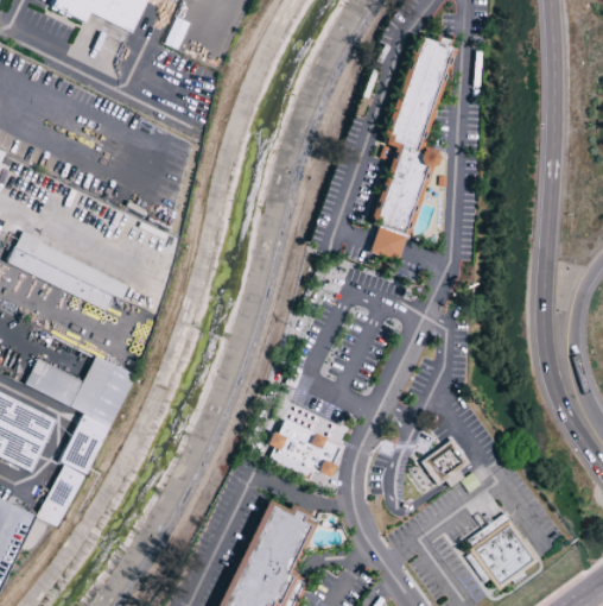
[(55,0),(52,7),(86,21),(89,12),(132,31),(145,0),(55,0)]
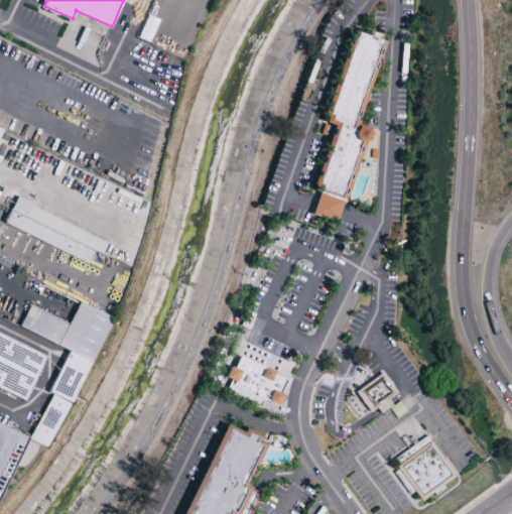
[(314,186),(332,136),(323,133),(329,117),(326,117),(355,30),(370,35),(371,30),(386,35),(384,40),(390,42),(362,124),(375,128),(366,156),(363,155),(359,166),(362,167),(350,203),(346,202),(342,217),(316,208),(323,191),(317,190),(318,187),(314,186)]
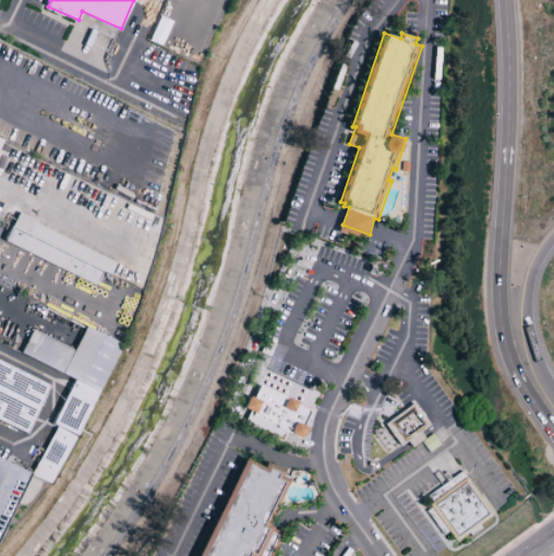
[(5,242),(98,283),(105,270),(113,274),(120,260),(19,214),(5,242)]
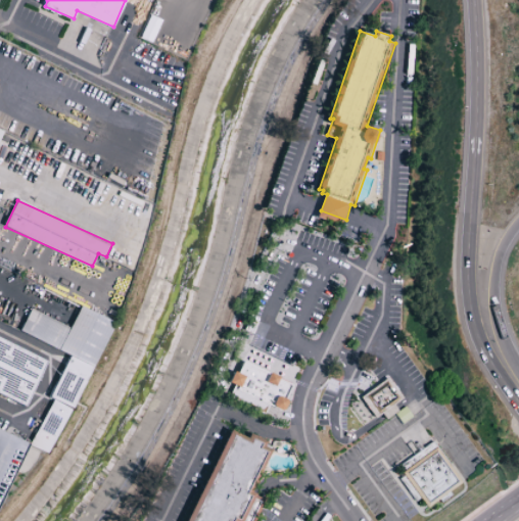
[(73,352),(53,396),(54,397),(33,445),(54,455),(113,319),(82,305),(73,326),(32,309),(22,331),(73,352)]
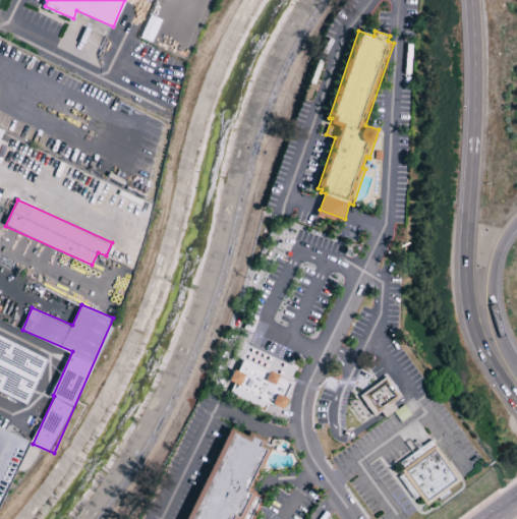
[(49,356),(0,334),(0,389),(29,402),(49,356)]
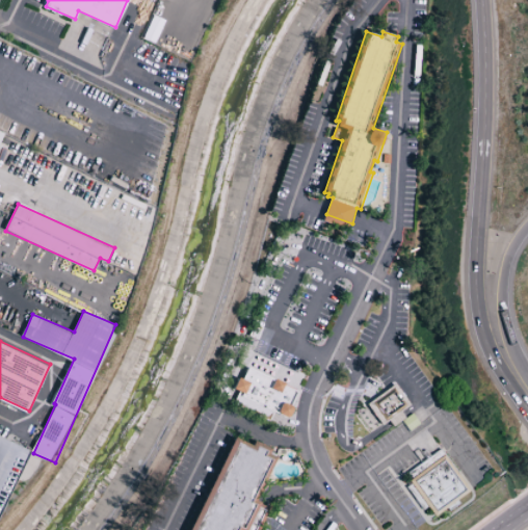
[(240,392),(234,390),(239,376),(243,378),(248,366),(275,378),(275,377),(285,382),(285,383),(299,391),(292,404),(293,407),(290,416),(287,416),(278,413),(275,411),(266,406),(267,404),(258,399),(257,401),(240,392)]
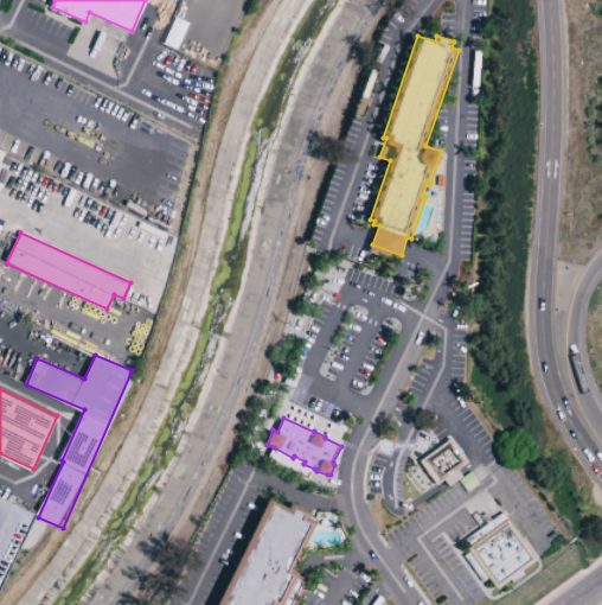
[(453,437),(469,459),(459,467),(444,477),(439,482),(422,459),(453,437)]
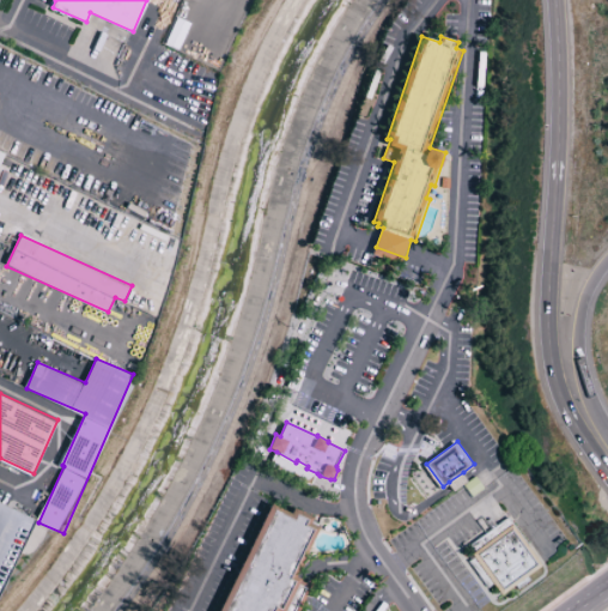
[(277,452),(273,459),(271,465),(312,484),(315,479),(317,473),(306,469),(308,466),(297,460),(296,463),(277,452)]
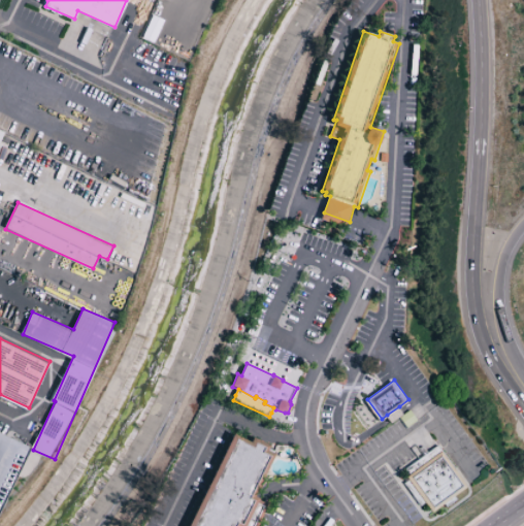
[(399,406),(402,412),(404,414),(392,423),(391,420),(387,415),(399,406)]
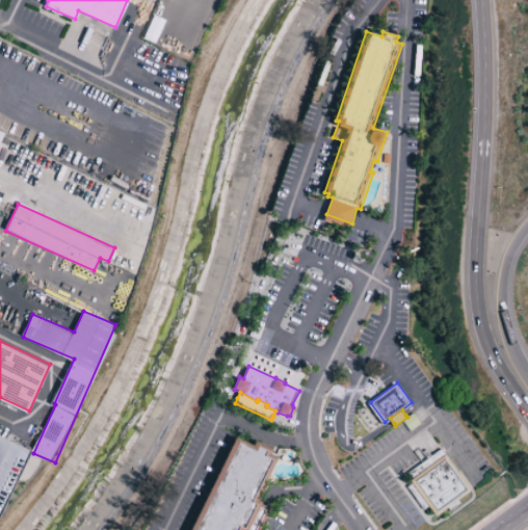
[(190,529),(235,435),(254,445),(256,440),(273,448),(270,453),(278,456),(257,500),(262,502),(266,504),(272,507),(261,529),(190,529)]
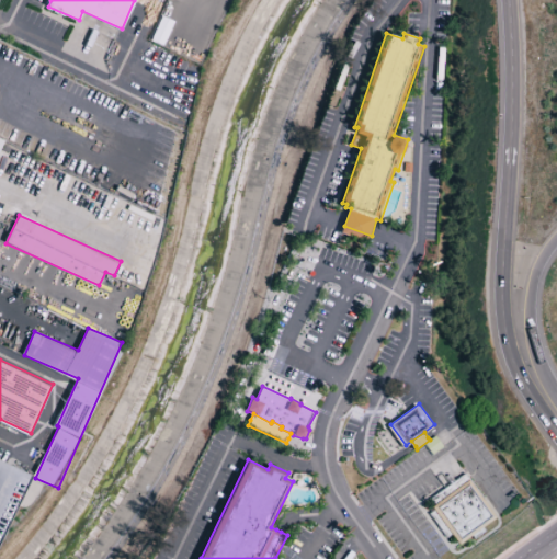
[(436,503),(432,498),(468,471),(487,498),(486,499),(499,516),(486,526),(488,529),(477,538),(474,535),(462,544),(454,533),(450,536),(432,513),(436,510),(434,506),(436,503)]
